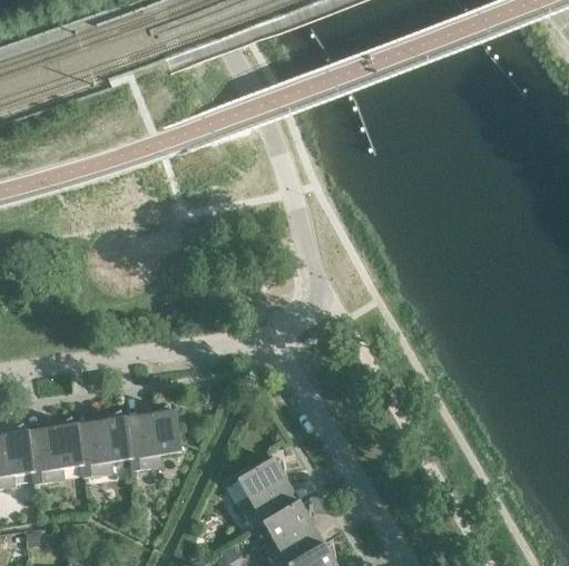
[(147,426),(128,428),(131,457),(133,469),(162,466),(160,454),(182,450),(176,408),(170,409),(169,402),(157,409),(158,410),(145,412),(147,426)]
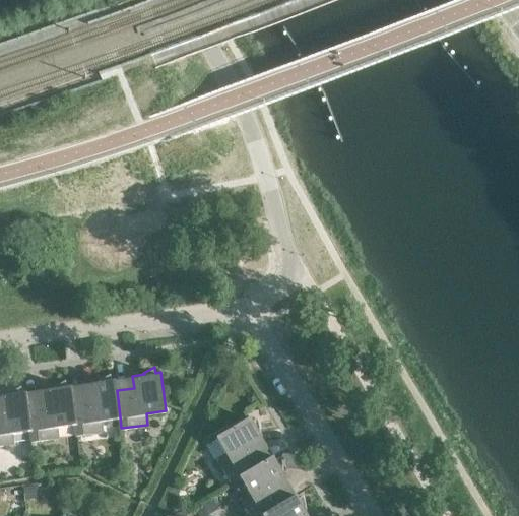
[(89,394),(72,396),(75,423),(76,434),(103,431),(102,420),(120,416),(117,390),(116,378),(111,379),(110,373),(99,379),(100,380),(87,382),(89,394)]
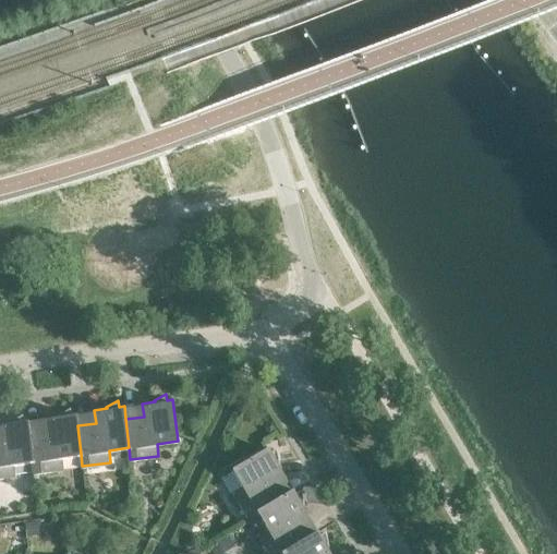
[(48,430),(29,432),(33,460),(34,472),(62,469),(61,457),(81,454),(77,425),(76,412),(71,413),(70,407),(58,413),(59,414),(46,417),(48,430)]
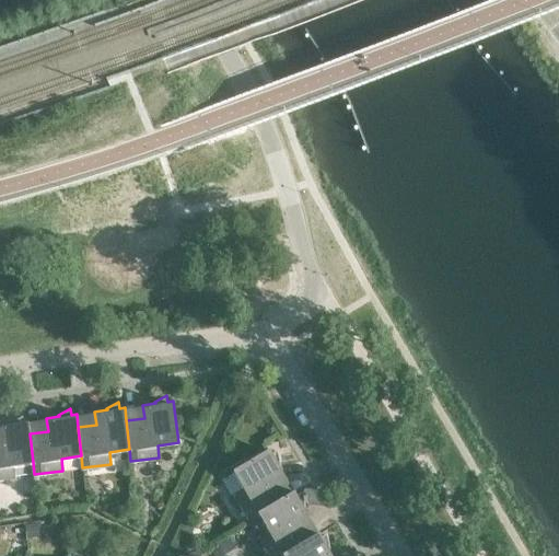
[(0,437),(0,438),(0,437),(0,478),(14,477),(13,465),(33,462),(30,433),(28,420),(23,421),(22,415),(10,421),(11,423),(0,424),(0,437)]
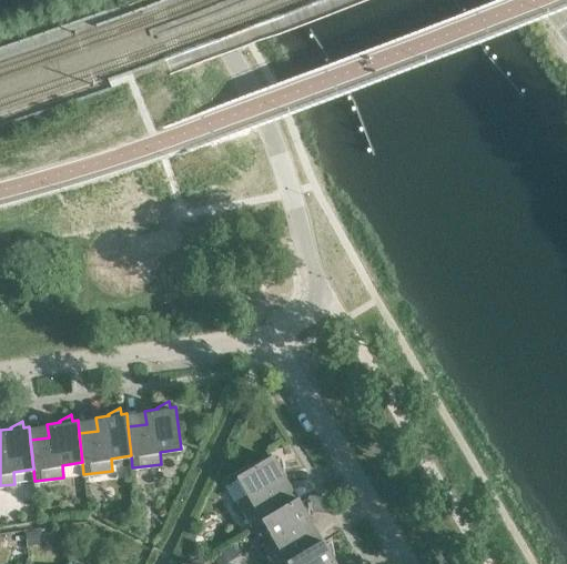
[(252,525),(262,520),(262,519),(287,504),(286,503),(277,487),(289,481),(282,470),(284,469),(282,455),(276,459),(273,454),(236,475),(247,494),(238,500),(252,525)]
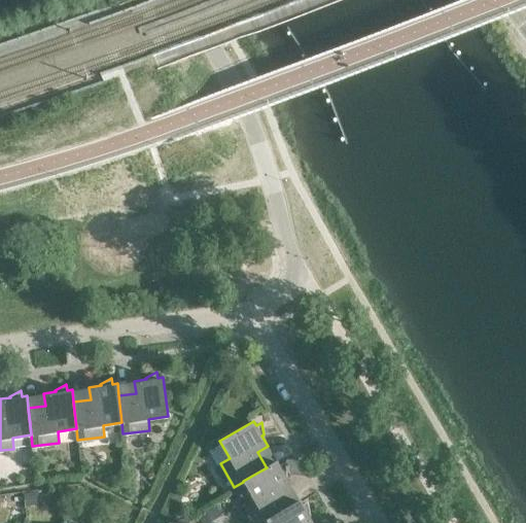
[(277,460),(266,466),(267,467),(243,481),(243,482),(252,497),(243,503),(254,522),(263,522),(267,521),(267,520),(289,507),(289,506),(281,491),(291,485),(285,475),(287,474),(284,461),(279,464),(277,460)]
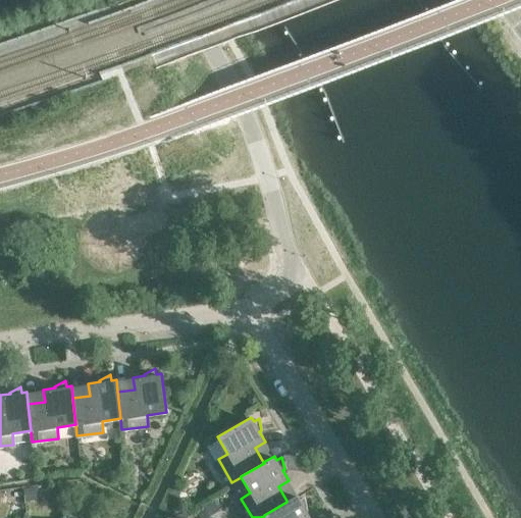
[(23,485),(24,499),(37,497),(35,483),(23,485)]
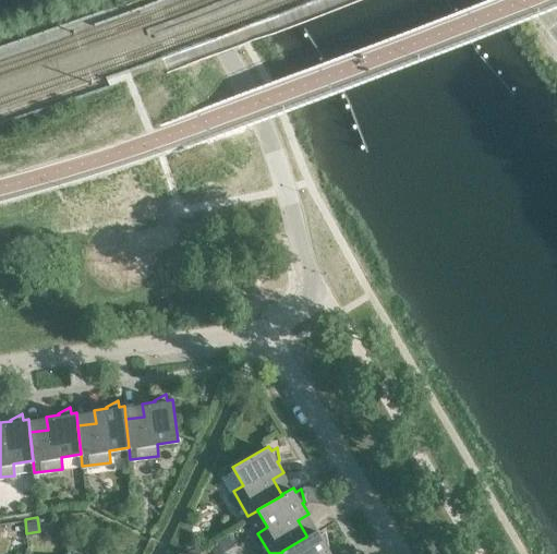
[(180,536),(189,549),(202,541),(193,528),(180,536)]
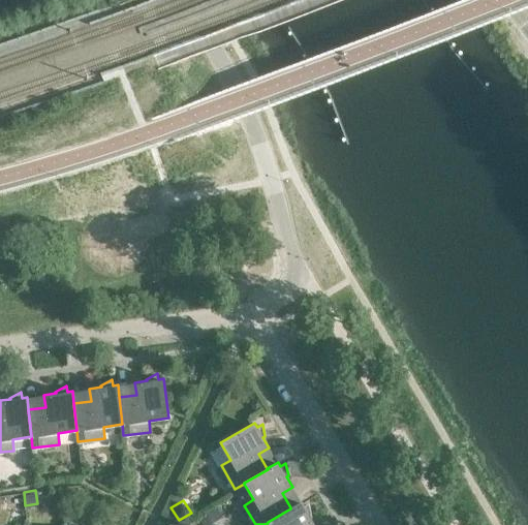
[(215,500),(196,512),(204,524),(222,513),(215,500)]
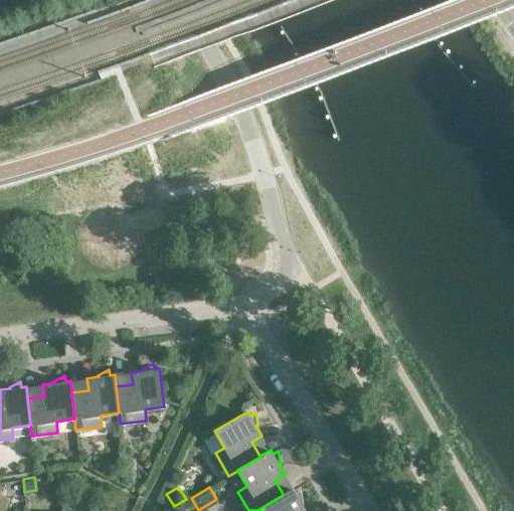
[(293,488),(283,494),(283,495),(261,508),(261,509),(262,510),(306,510),(302,502),(303,502),(301,489),(296,492),(293,488)]
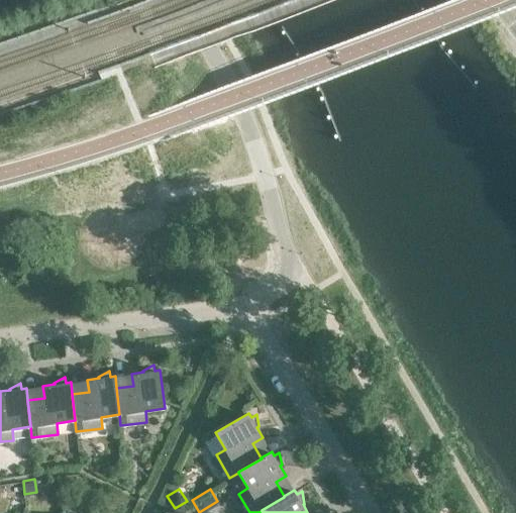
All buildings are outlined.
